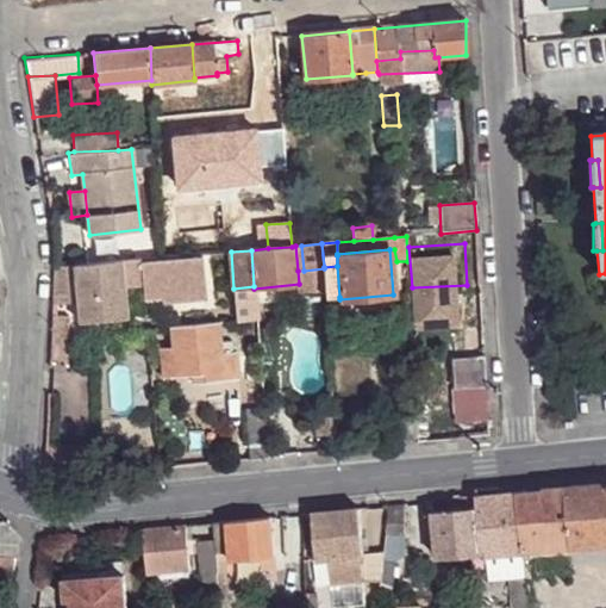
[(200,254),(173,258),(158,259),(139,260),(141,281),(141,284),(143,297),(161,296),(162,301),(205,297),(200,254)]
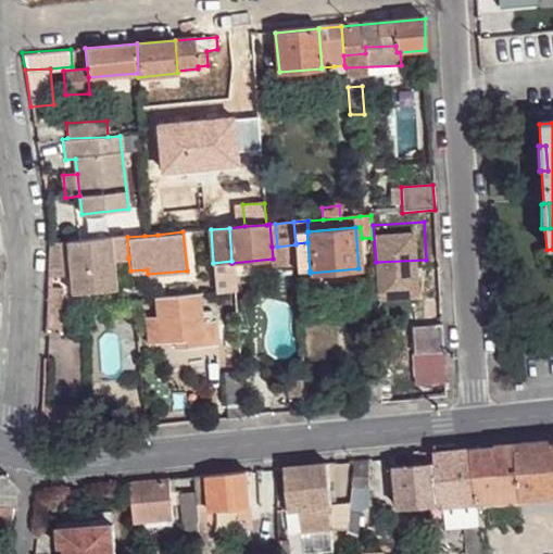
[(49,244),(48,267),(59,266),(59,275),(59,278),(71,277),(73,292),(114,289),(112,261),(128,259),(128,256),(127,237),(49,244)]
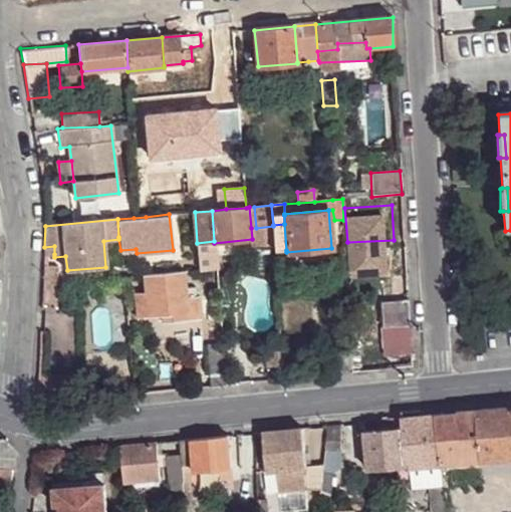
[(274,242),(274,251),(286,250),(284,224),(273,225),(273,226),(274,242)]
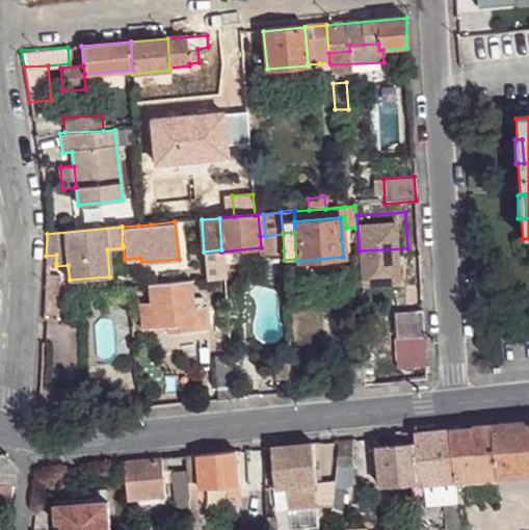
[(262,253),(284,250),(283,234),(265,236),(260,236),(261,247),(262,253)]
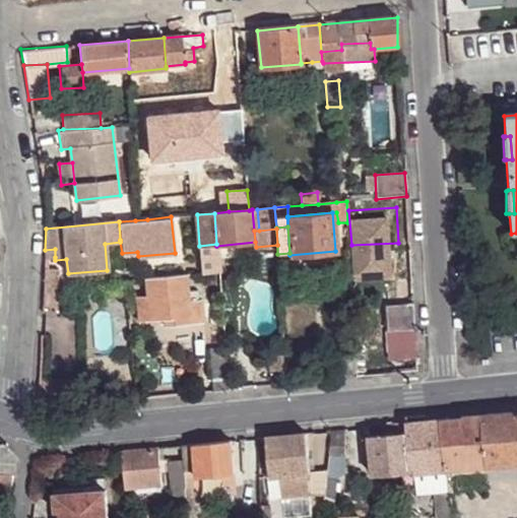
[(55,249),(45,250),(44,261),(55,260),(55,257),(55,249)]
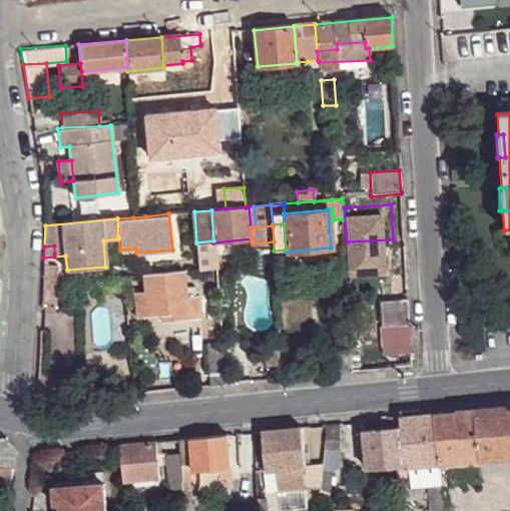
[(183,273),(142,276),(144,294),(134,294),(135,318),(170,315),(170,321),(199,319),(197,298),(194,298),(193,288),(184,289),(183,273)]
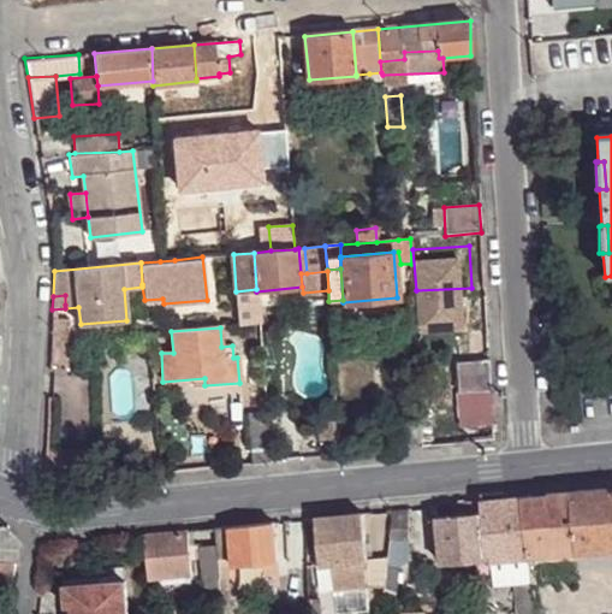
[(488,359),(453,360),(457,421),(457,423),(457,424),(458,425),(458,426),(459,426),(459,427),(461,427),(462,427),(463,427),(492,426),(492,425),(491,390),(488,359)]
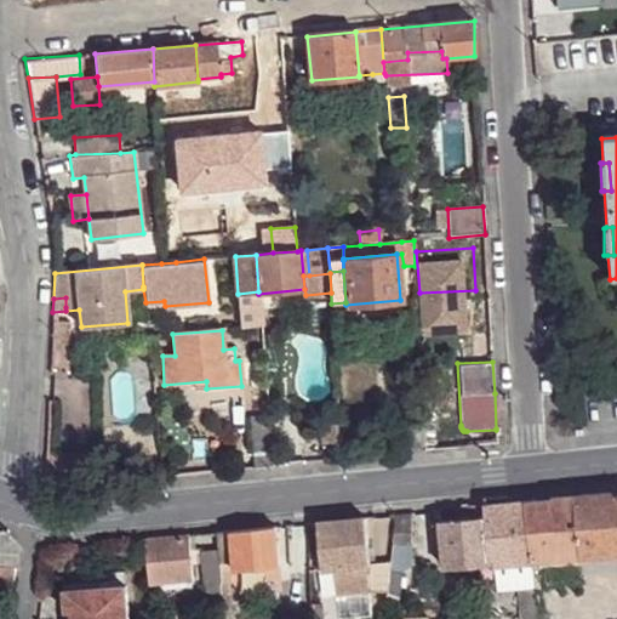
[(616,494),(577,499),(583,558),(616,555),(616,494)]
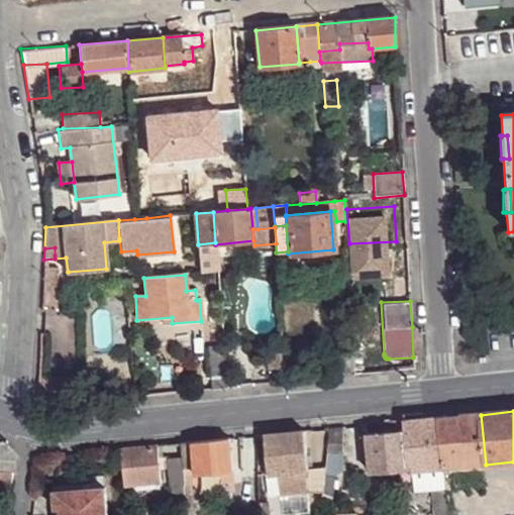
[(481,415),(437,419),(443,469),(450,468),(486,465),(481,415)]
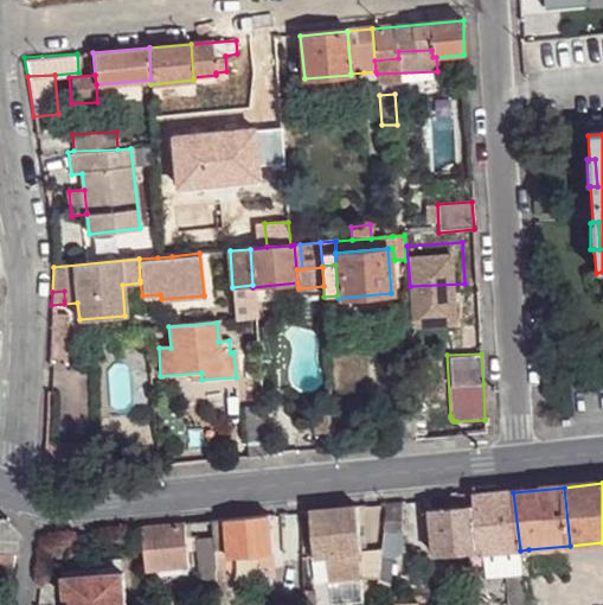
[(520,551),(513,492),(444,500),(444,509),(430,511),(435,559),(511,552),(520,551)]
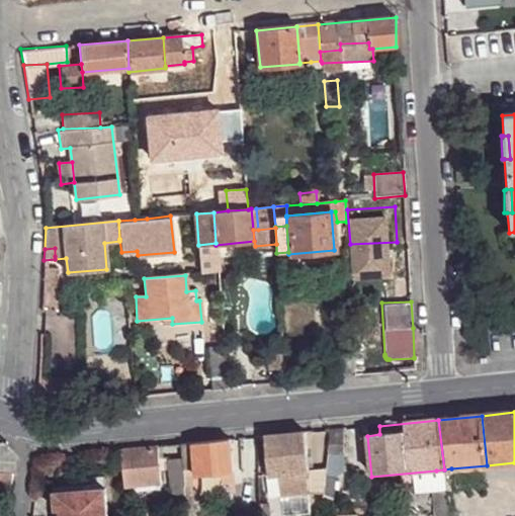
[(379,426),(366,427),(367,436),(379,434),(379,426)]
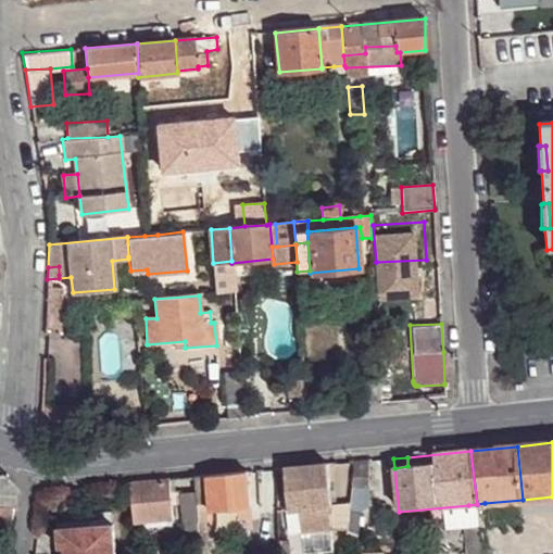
[(367,461),(352,463),(350,482),(365,483),(367,461)]
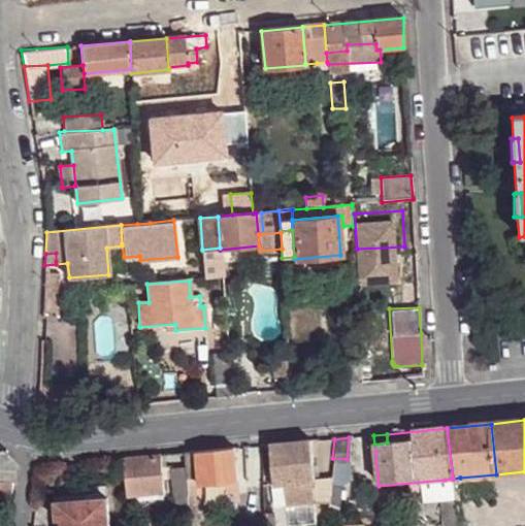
[(310,441),(270,446),(274,489),(285,488),(287,510),(328,506),(329,492),(329,488),(330,481),(315,482),(310,441)]
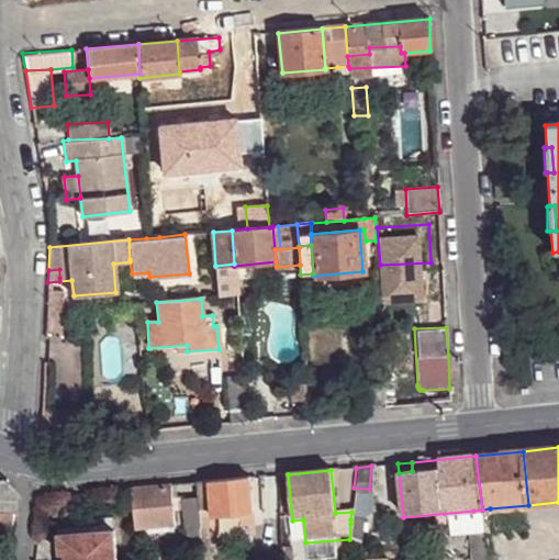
[(249,479),(209,482),(212,517),(253,514),(249,479)]
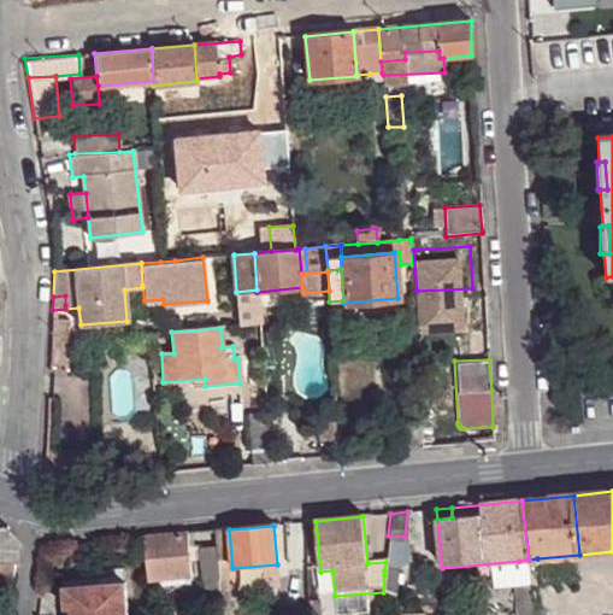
[(229,529),(217,531),(218,550),(219,570),(225,569),(233,568),(229,529)]
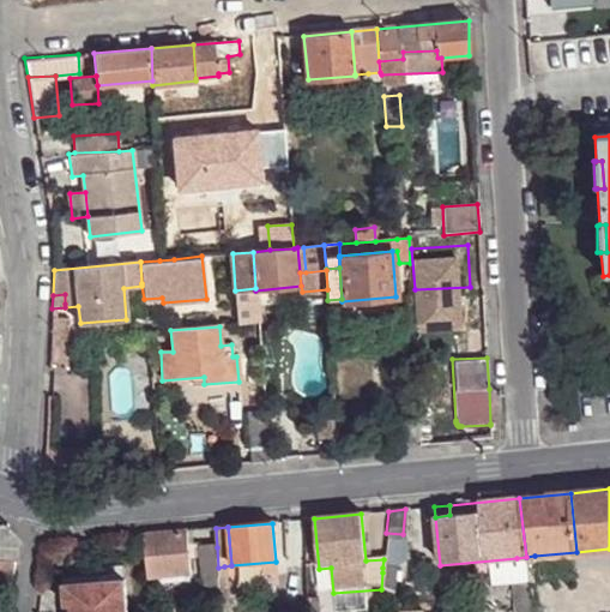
[(145,535),(148,579),(189,575),(186,532),(145,535)]
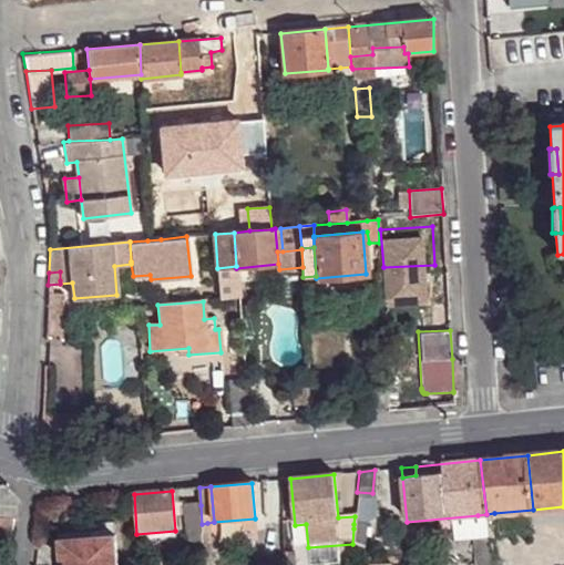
[(372,493),(357,492),(355,516),(354,524),(370,515),(372,493)]
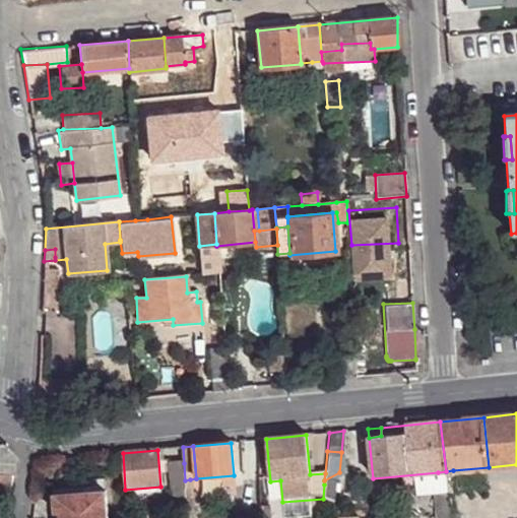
[(185,480),(184,463),(170,464),(172,491),(186,490),(185,480)]
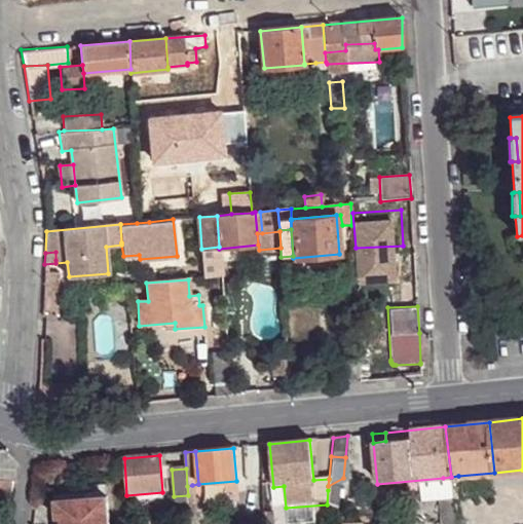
[(0,495),(13,493),(15,476),(0,479),(0,495)]
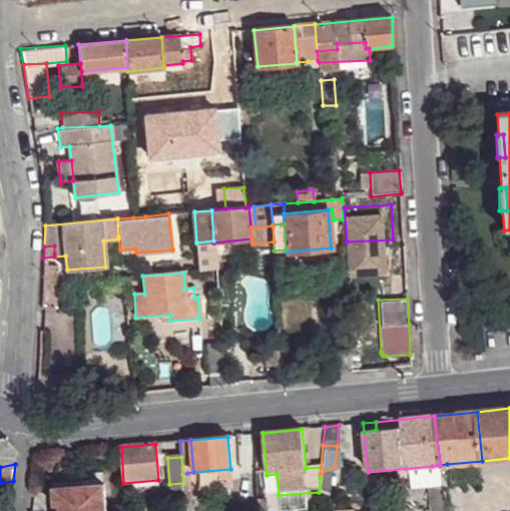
[(440,465),(442,488),(450,487),(447,464),(440,465)]
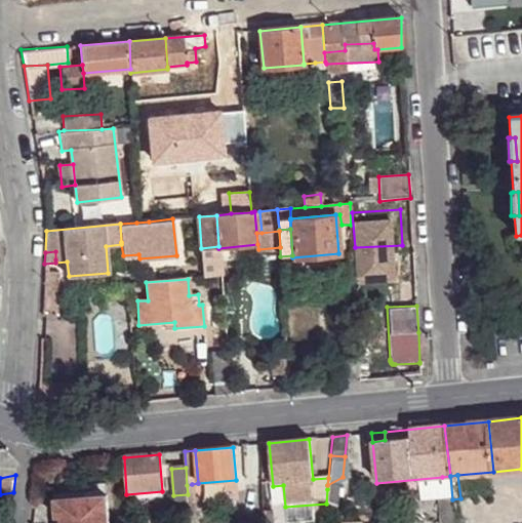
[(444,500),(452,499),(450,476),(442,477),(444,500)]
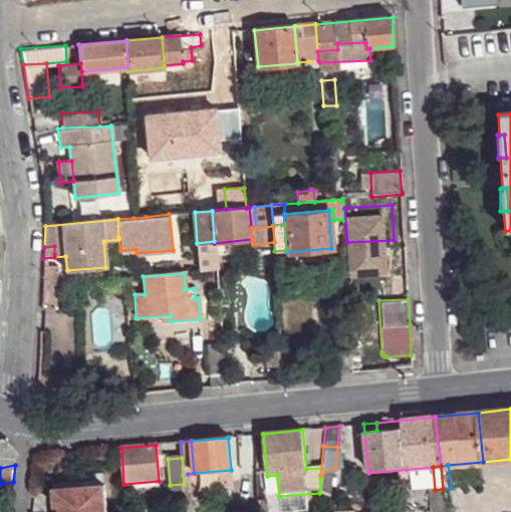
[(267,497),(279,496),(277,475),(267,476),(265,476),(267,497)]
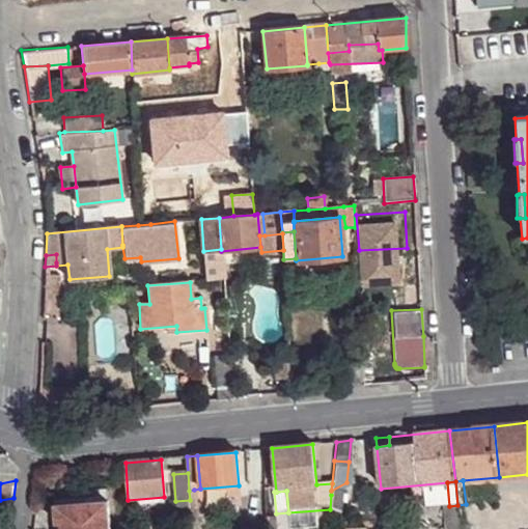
[(343,496),(331,495),(330,509),(330,516),(339,518),(341,508),(343,496)]
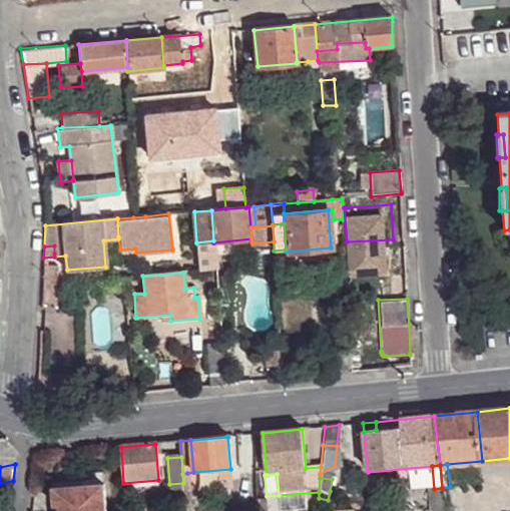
[(104,510),(103,486),(53,489),(54,510),(104,510)]
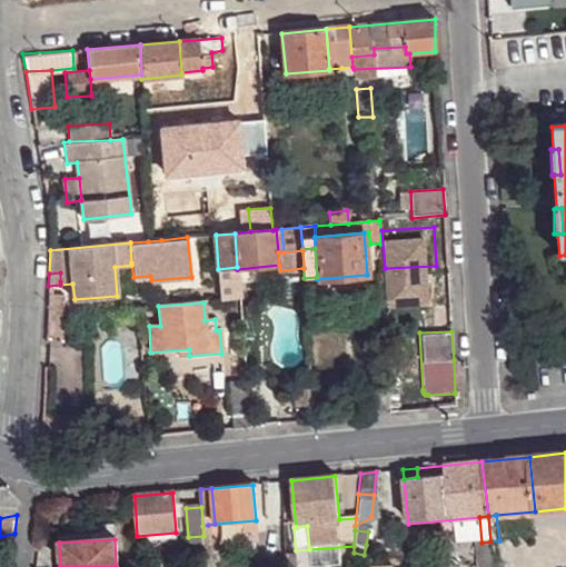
[(480,565),(493,564),(490,541),(482,543),(478,543),(480,565)]
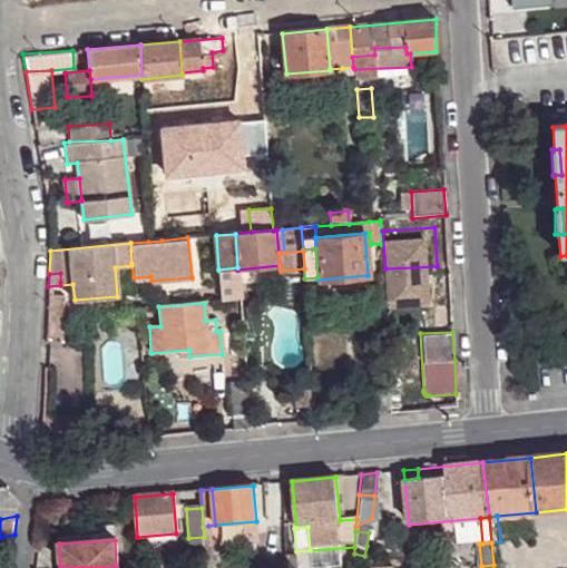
[(204,549),(204,547),(188,549),(188,562),(205,561),(204,549)]
